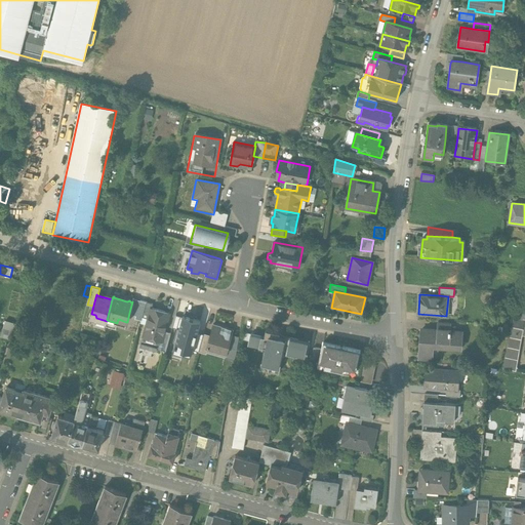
[(147,301),(133,298),(132,301),(129,313),(136,315),(135,318),(142,319),(144,312),(147,301)]
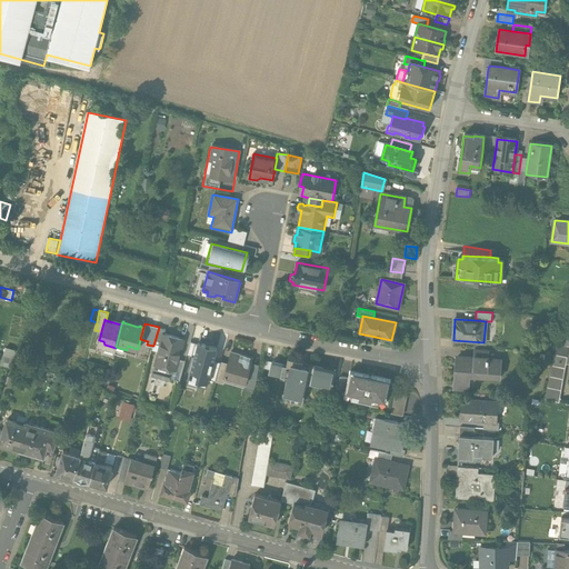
[(166,329),(159,327),(156,338),(162,339),(163,333),(165,333),(166,329)]
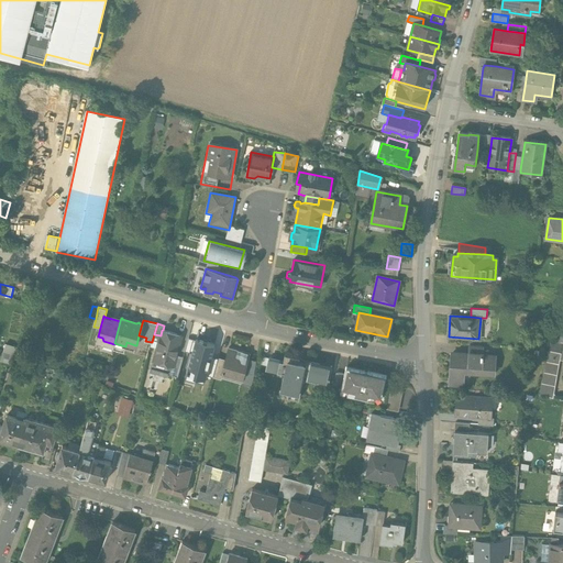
[(554,342),(551,342),(539,395),(551,398),(559,361),(562,361),(562,330),(558,329),(554,342)]
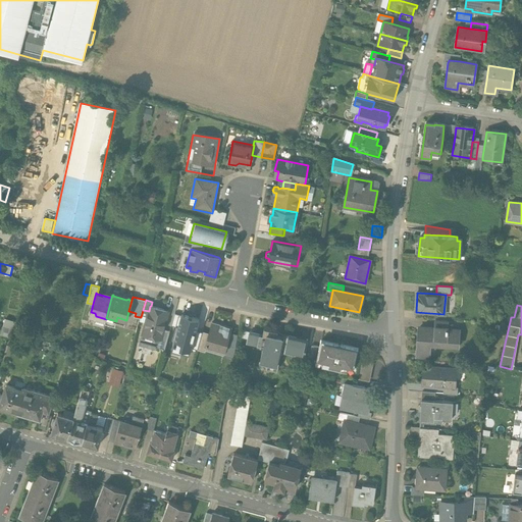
[(151,306),(150,306),(149,311),(143,333),(157,337),(160,338),(163,328),(168,311),(151,306)]
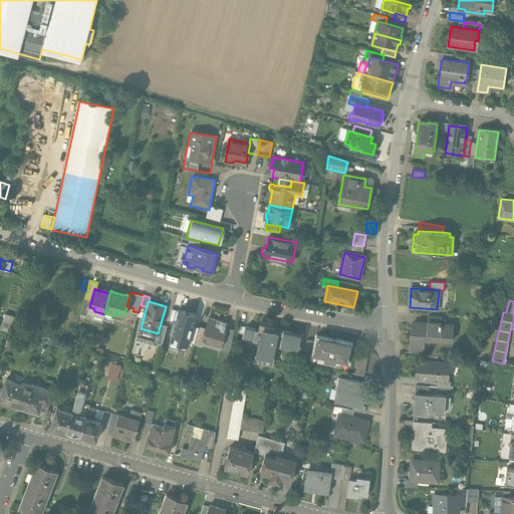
[(169,320),(175,322),(179,310),(172,308),(169,320)]
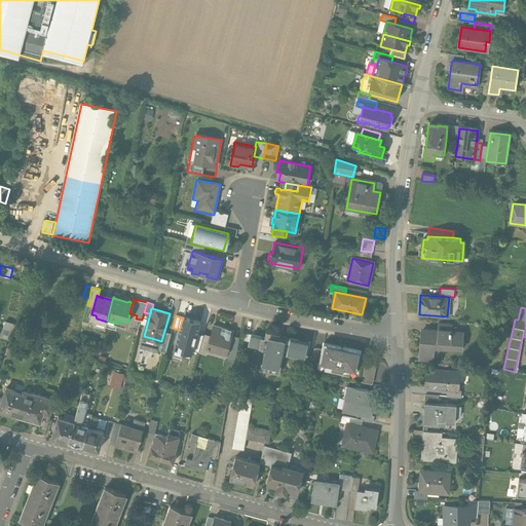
[(197,333),(200,322),(183,316),(183,317),(179,330),(174,347),(184,350),(182,357),(190,359),(192,350),(197,333)]
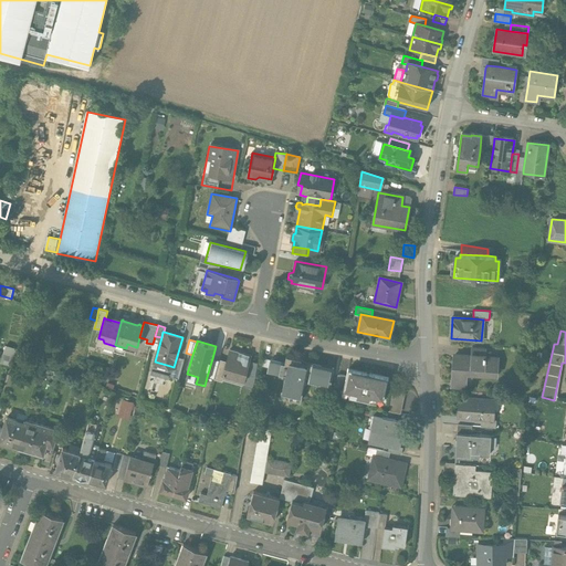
[(20,349),(6,346),(3,354),(10,356),(17,358),(20,349)]
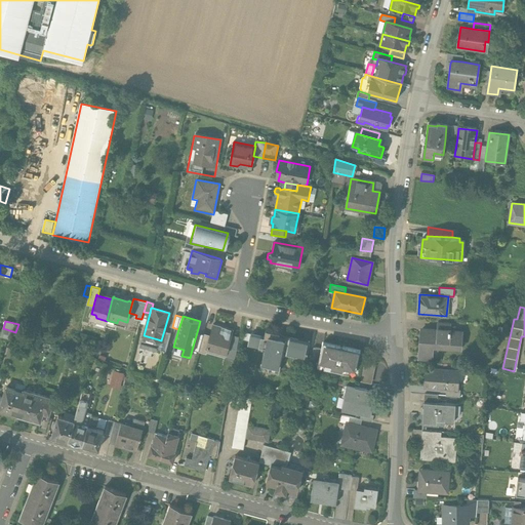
[(233,330),(213,324),(210,335),(206,348),(207,348),(227,353),(225,358),(235,360),(238,338),(231,336),(233,330)]
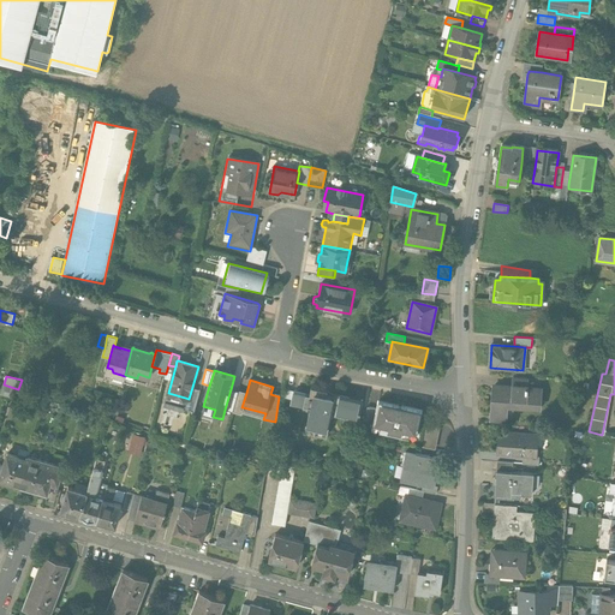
[(11,387),(4,384),(0,393),(9,395),(11,387)]
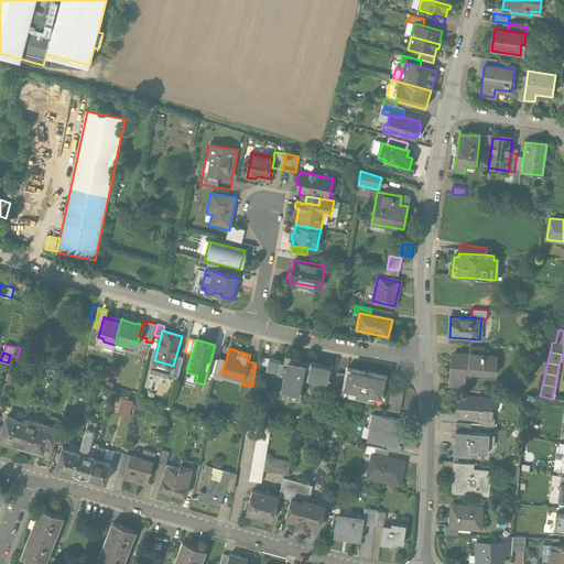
[(483,354),(470,353),(470,356),(452,355),(451,386),(464,387),(465,373),(475,373),(475,370),(495,371),(496,356),(483,355),(483,354)]
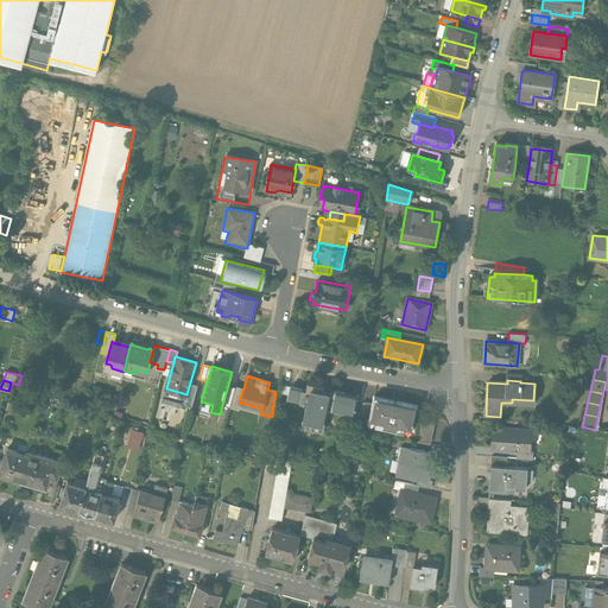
[(18,385),(11,382),(8,391),(16,393),(18,385)]
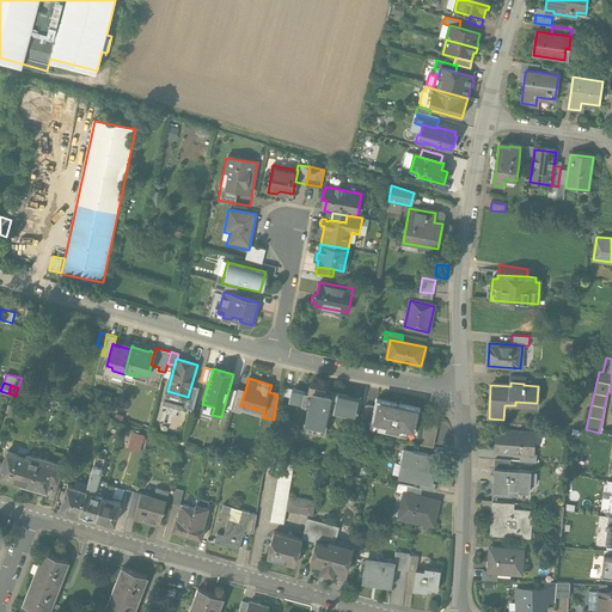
[(197,387),(191,385),(188,397),(184,396),(181,405),(193,408),(197,387)]
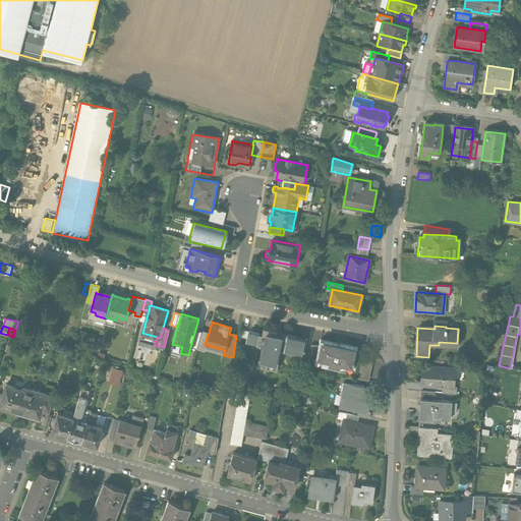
[(277,331),(264,328),(263,334),(248,332),(245,341),(264,345),(259,360),(267,361),(266,366),(276,368),(280,350),(299,354),(300,350),(304,351),(307,339),(277,333),(277,331)]
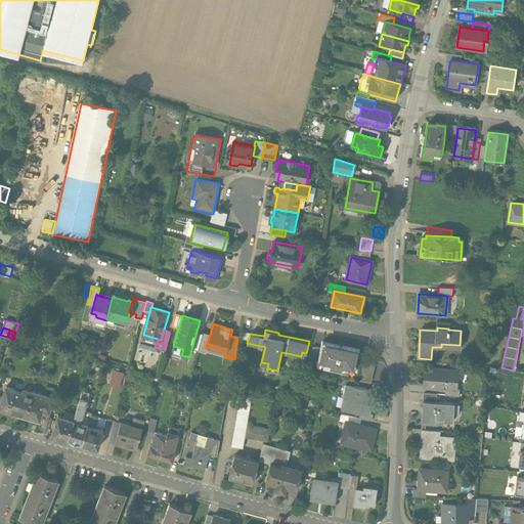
[(199,350),(203,333),(197,332),(191,349),(199,350)]
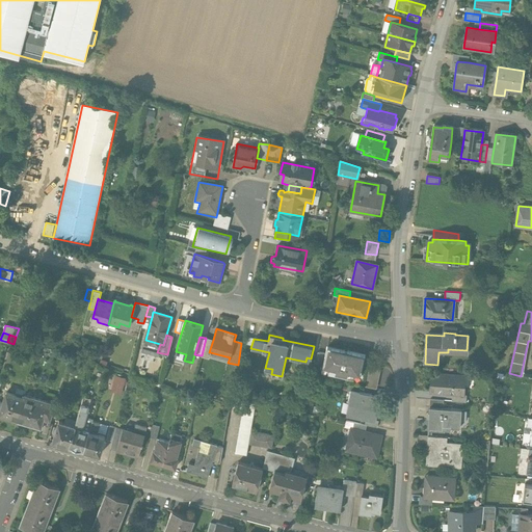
[(202,355),(201,356),(209,358),(210,352),(209,352),(213,340),(206,338),(202,355)]
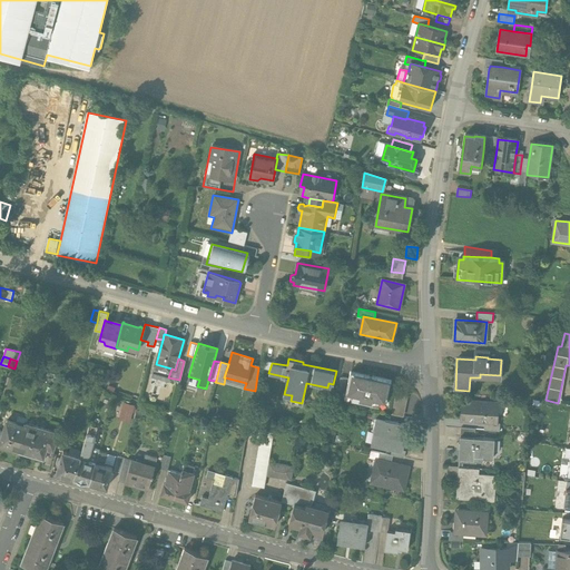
[(367,375),(350,372),(349,379),(345,392),(345,393),(349,393),(352,397),(351,400),(379,405),(379,403),(383,401),(386,402),(391,381),(372,376),(367,375)]
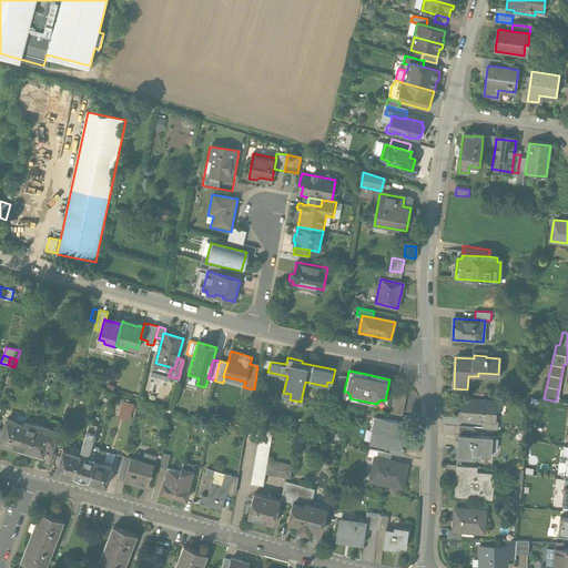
[(347,377),(341,376),(338,388),(344,391),(347,377)]
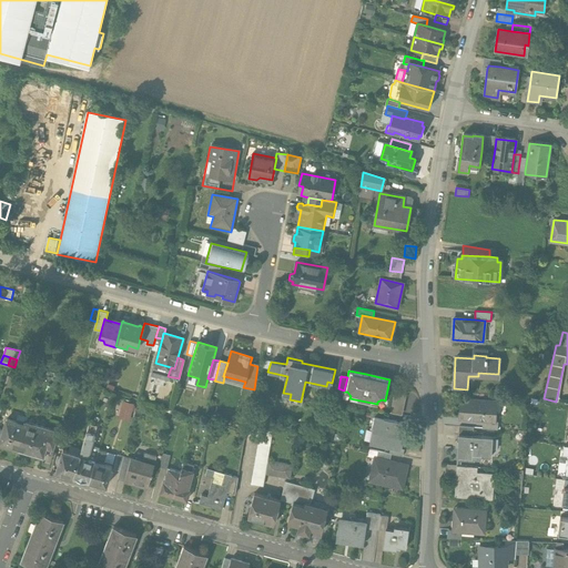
[(406,393),(393,391),(388,414),(402,416),(406,393)]
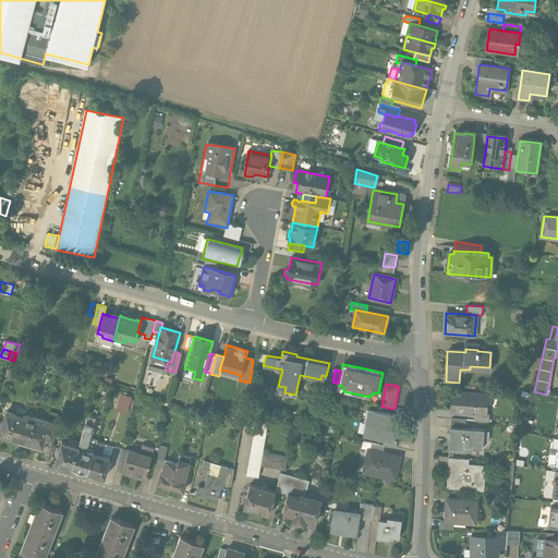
[(488,395),(452,392),(451,412),(474,413),(487,414),(488,395)]
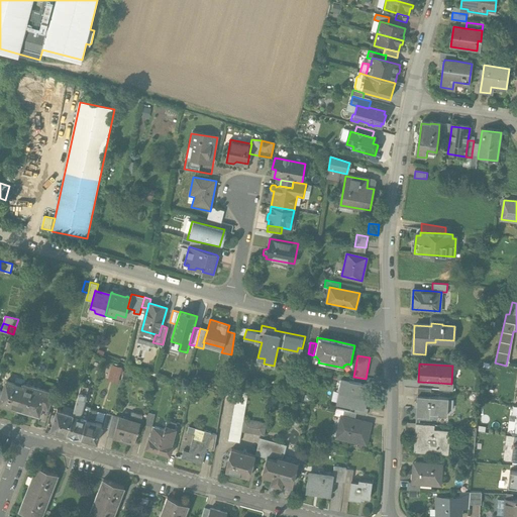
[(111,365),(108,381),(118,383),(121,366),(111,365)]
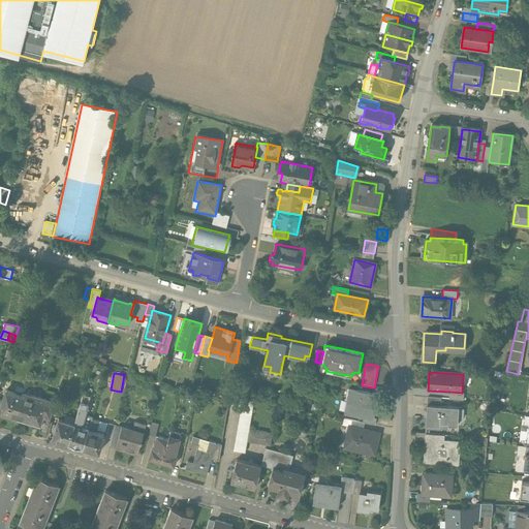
[(356,391),(348,389),(348,390),(346,398),(349,399),(347,413),(364,416),(373,418),(373,417),(378,395),(356,391)]
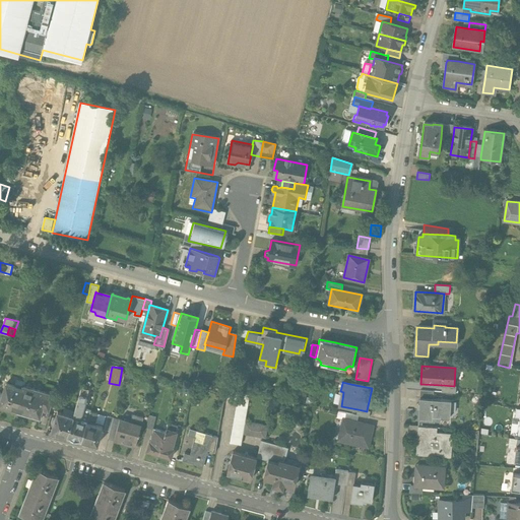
[(23,389),(6,384),(3,395),(0,393),(0,405),(17,410),(23,389)]
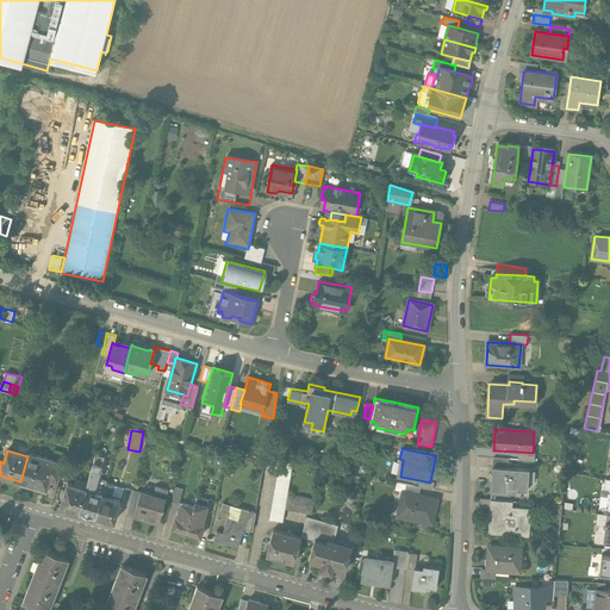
[(62,464),(29,454),(27,456),(20,481),(45,489),(47,490),(49,479),(56,480),(62,464)]
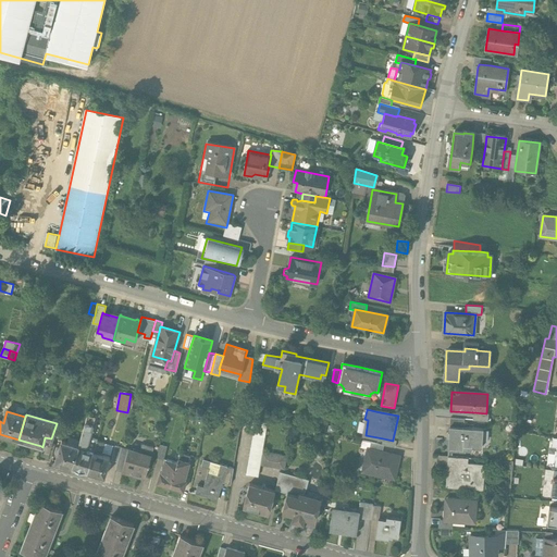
[(268,420),(245,416),(244,426),(254,429),(246,474),(258,477),(260,466),(284,469),(286,457),(262,453),(268,420)]
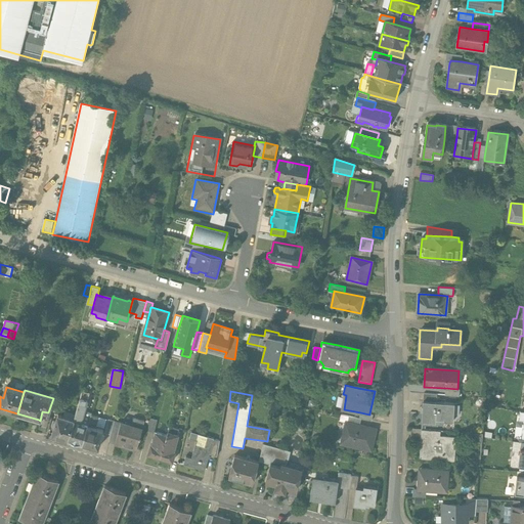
[(82,392),(74,420),(75,420),(74,421),(69,439),(82,443),(88,425),(91,415),(91,412),(84,410),(89,394),(82,392)]
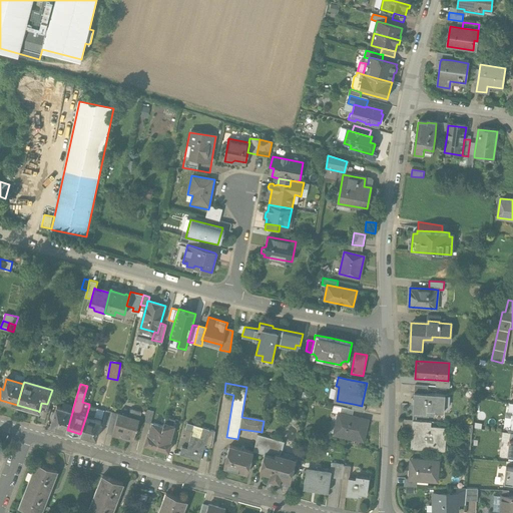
[(428,387),(415,386),(414,393),(427,394),(428,387)]
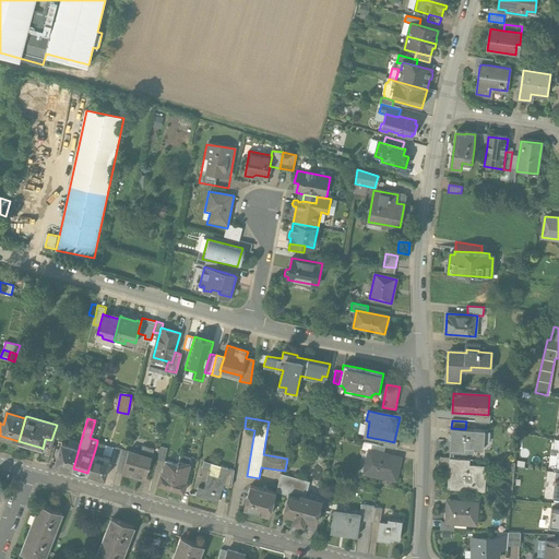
[(465,429),(451,428),(450,451),(467,453),(467,449),(483,450),(484,430),(465,429)]
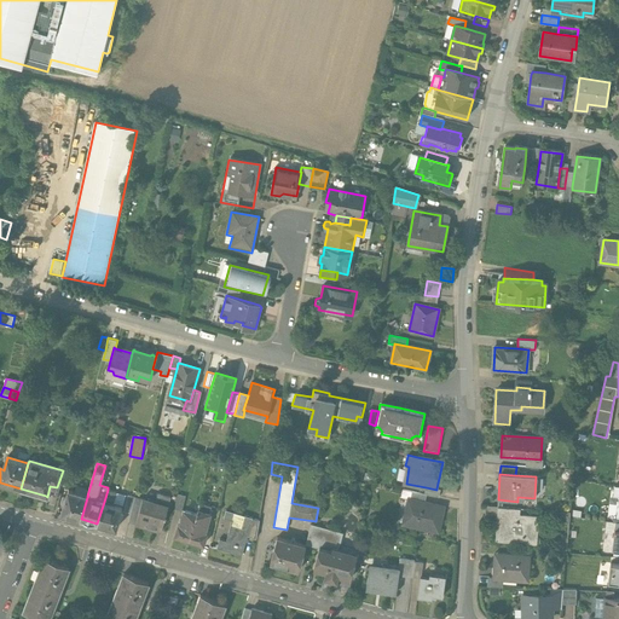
[(50,486),(47,497),(46,496),(42,508),(56,512),(61,495),(56,492),(57,487),(50,486)]
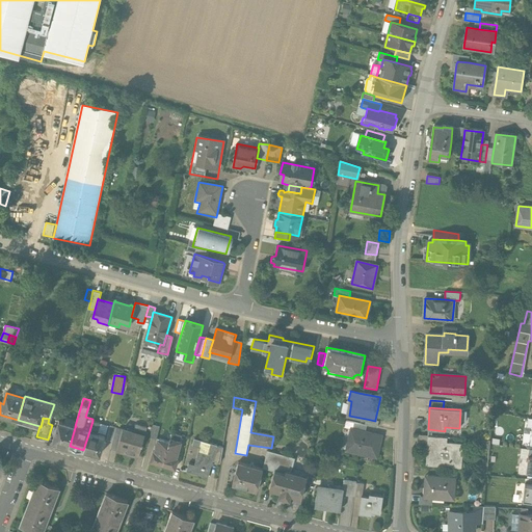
[(375,421),(366,419),(365,425),(367,426),(377,428),(378,421),(375,420),(375,421)]
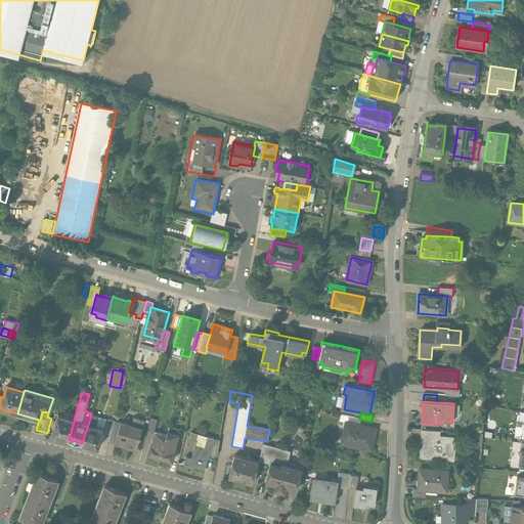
[(74,420),(57,415),(52,434),(69,439),(74,421),(75,420),(74,420)]
